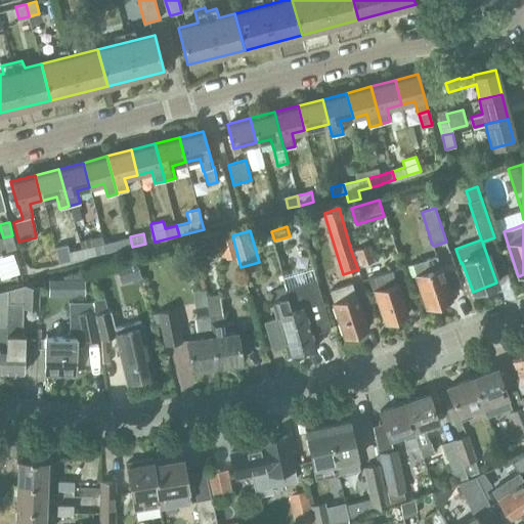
[(237,256),(232,235),(231,234),(220,237),(226,259),(237,256)]
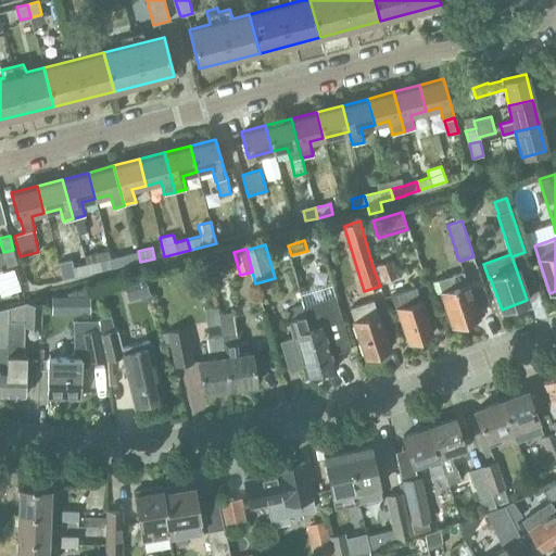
[(17,266),(13,250),(3,252),(7,268),(17,266)]
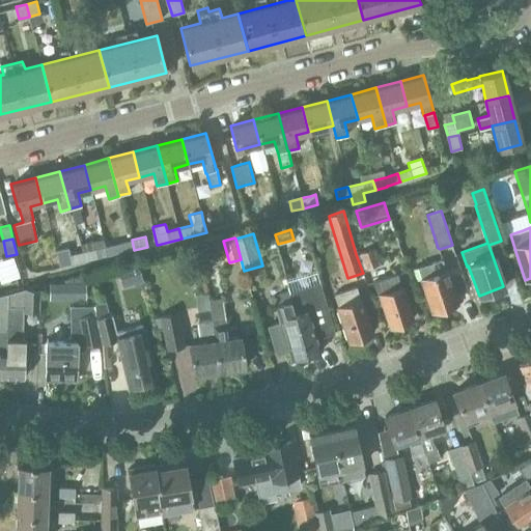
[(132,240),(118,243),(121,253),(134,250),(132,240)]
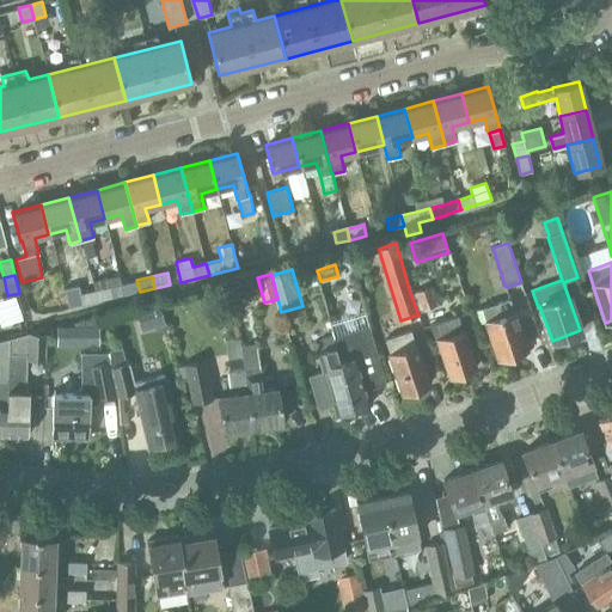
[(245,280),(228,283),(232,300),(249,297),(245,280)]
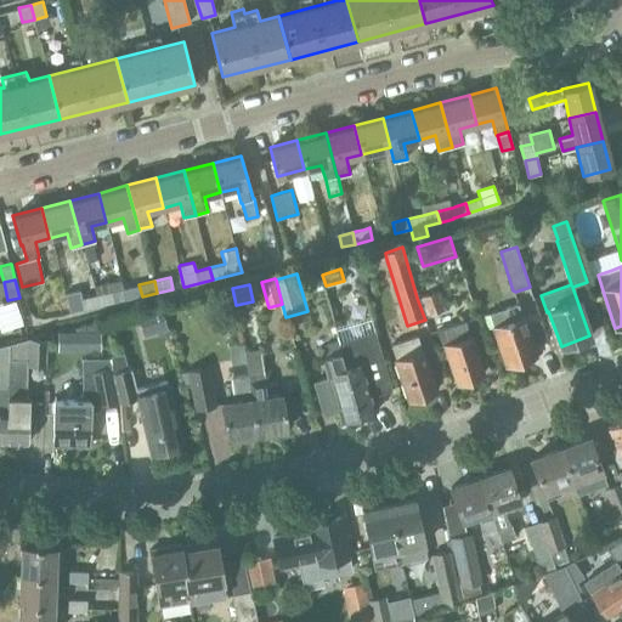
[(111,292),(97,294),(100,306),(126,300),(123,288),(111,292)]
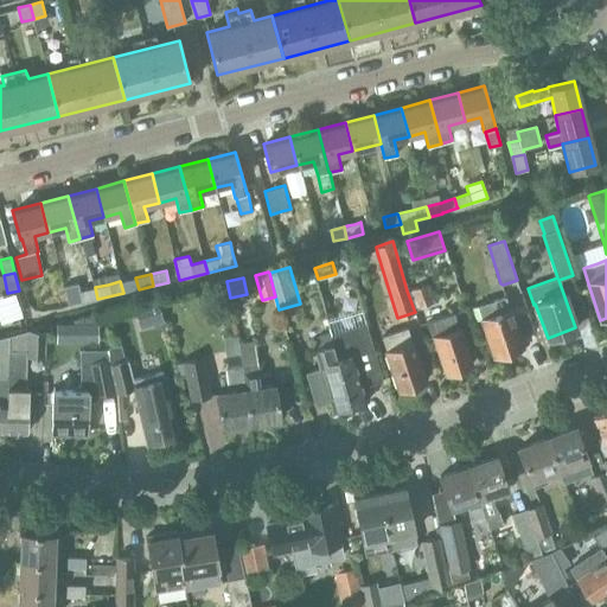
[(77,283),(64,287),(65,294),(68,305),(69,306),(81,302),(83,302),(80,292),(78,283),(77,283)]
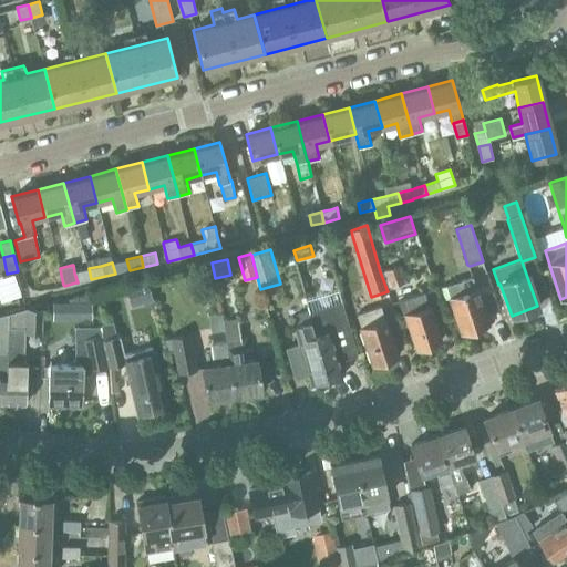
[(380,271),(387,289),(405,282),(400,266),(380,271)]
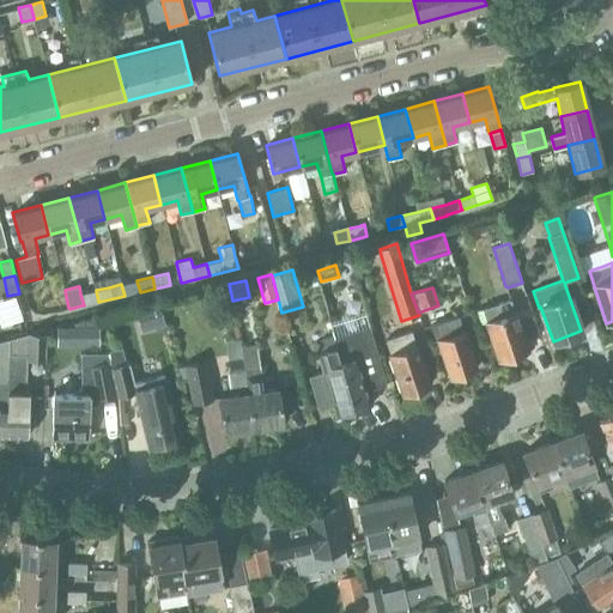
[(95,291),(80,295),(84,305),(98,302),(96,290),(95,291)]
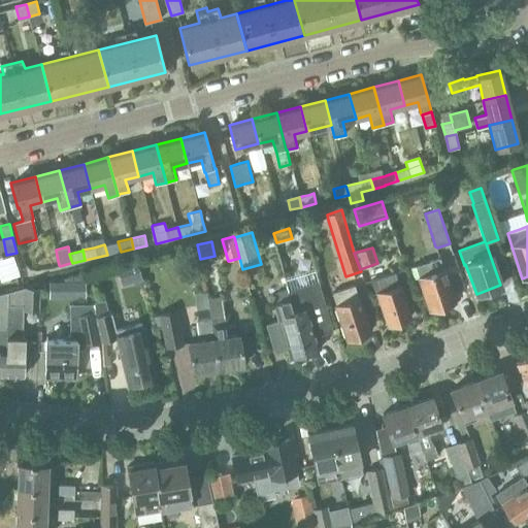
[(443,304),(455,300),(443,268),(441,269),(438,259),(425,263),(426,266),(415,270),(429,309),(431,308),(435,309),(441,307),(443,304)]
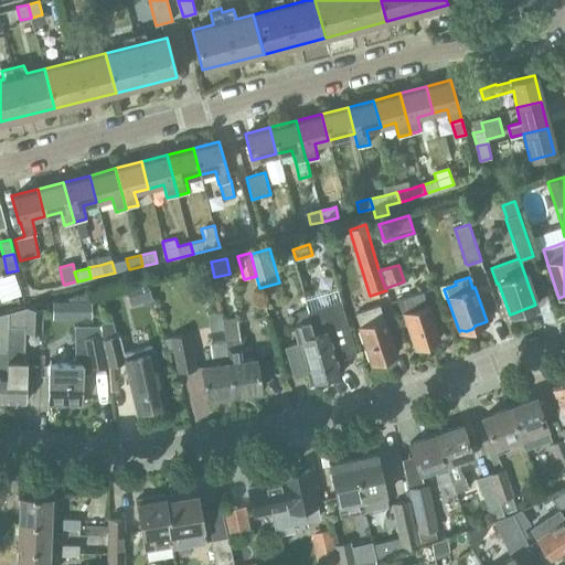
[(425,306),(420,291),(396,300),(401,316),(405,313),(415,348),(423,345),(424,348),(434,344),(433,341),(438,339),(427,306),(425,306)]
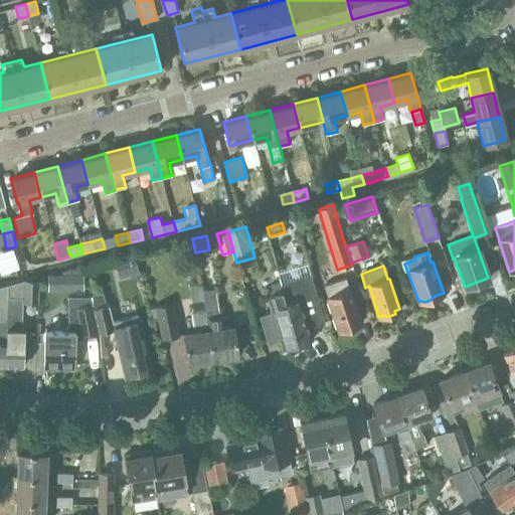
[(83,291),(83,275),(63,275),(62,275),(52,275),(52,291),(83,291)]
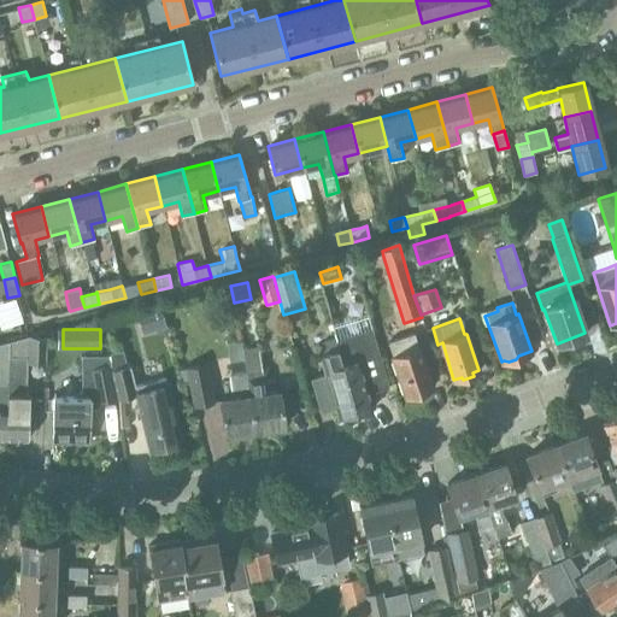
[(336,338),(334,338),(354,412),(374,406),(370,392),(388,386),(372,330),(336,340),(336,338)]
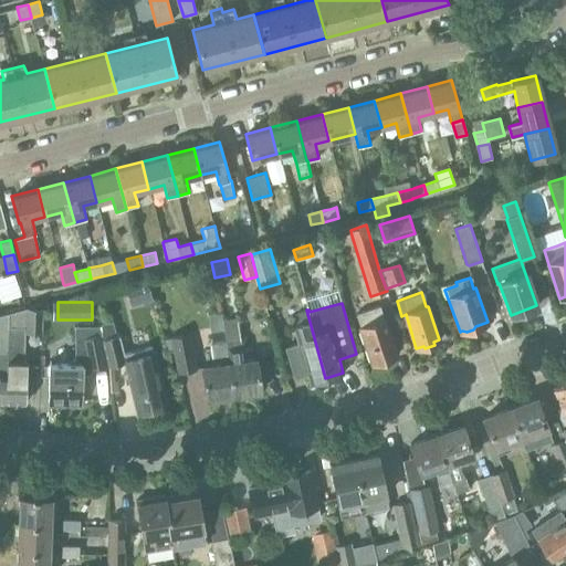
[(355,314),(373,363),(378,360),(381,362),(388,359),(389,356),(396,354),(379,305),(376,306),(355,314)]
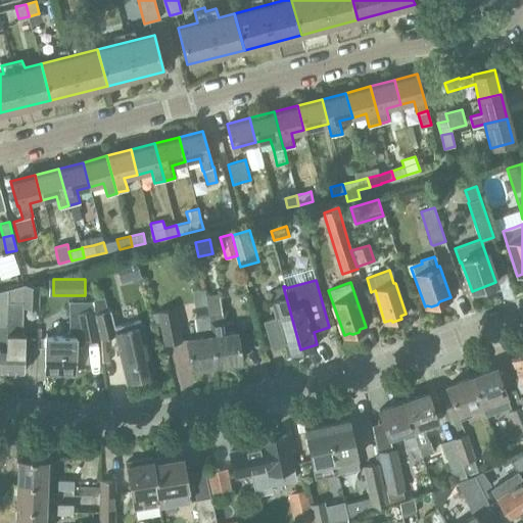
[(8,288),(7,288),(5,371),(21,371),(22,307),(39,307),(39,285),(26,285),(26,284),(8,288)]
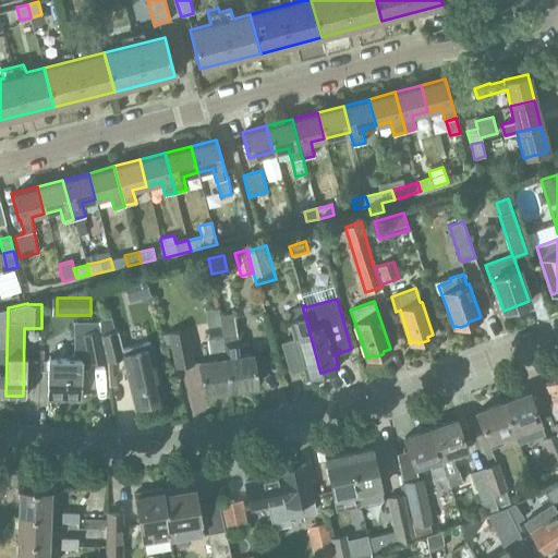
[(320,373),(302,305),(293,307),(296,318),(289,320),(305,377),(320,373)]
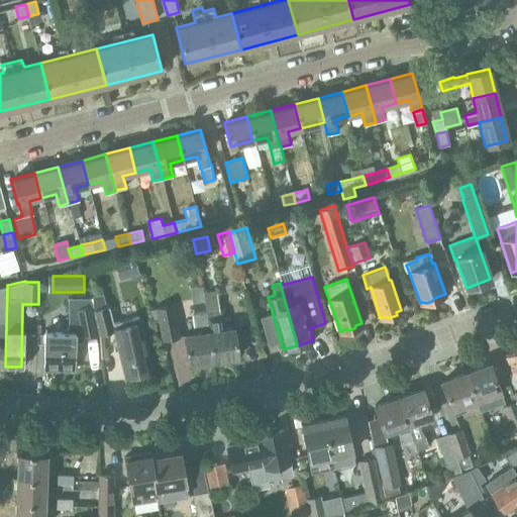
[(189,363),(191,363),(193,366),(203,365),(203,360),(214,359),(205,299),(203,292),(202,285),(190,287),(192,301),(193,313),(192,313),(195,333),(185,334),(189,363)]
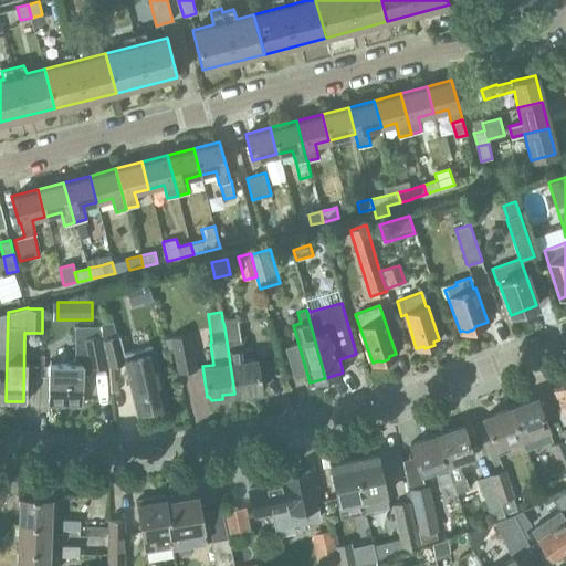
[(222,320),(224,327),(234,394),(245,391),(247,396),(258,395),(258,390),(260,390),(257,360),(244,363),(239,325),(237,317),(222,320)]
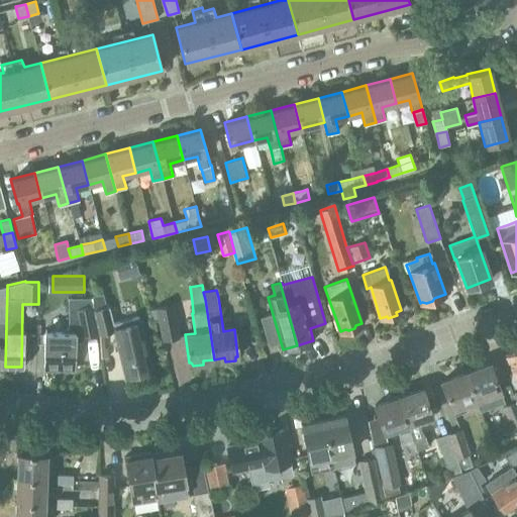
[(95,308),(106,305),(103,293),(92,296),(95,308)]
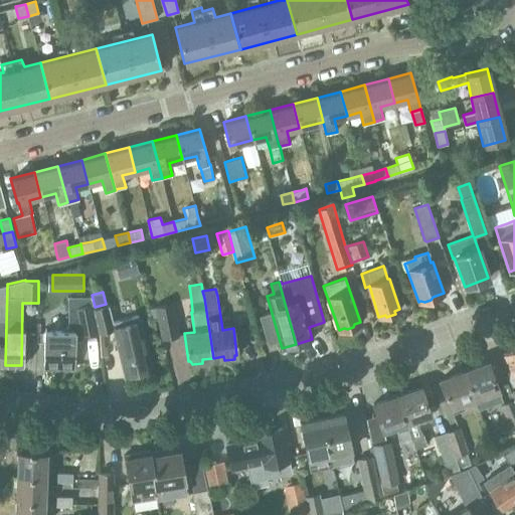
[(75,298),(74,306),(70,306),(69,320),(69,330),(44,330),(42,366),(72,367),(73,342),(73,337),(98,332),(99,332),(95,310),(94,310),(93,310),(91,305),(89,305),(90,299),(75,298)]
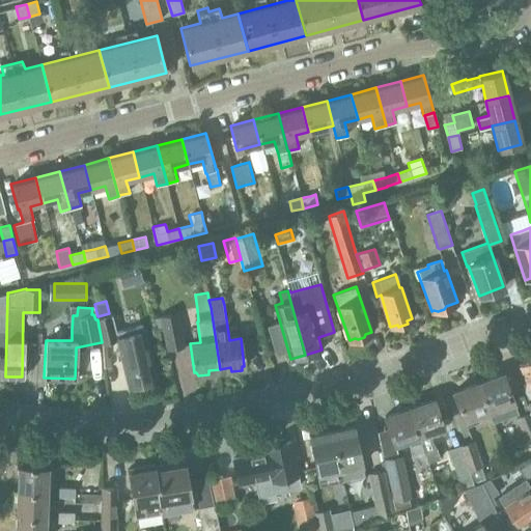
[(176,312),(160,315),(167,347),(183,344),(176,312)]
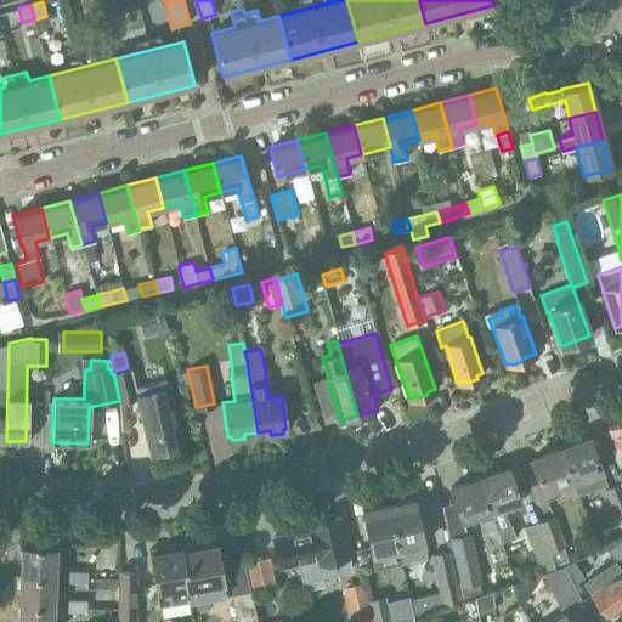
[(130,371),(114,374),(119,401),(136,396),(150,451),(181,444),(165,382),(135,389),(130,371)]
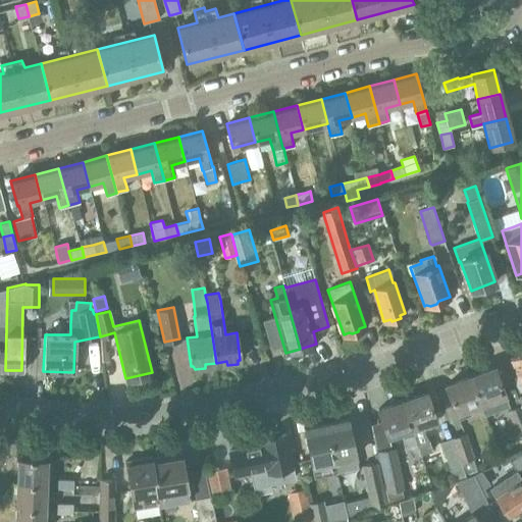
[(519,392),(521,389),(521,352),(510,359),(518,376),(513,378),(519,392)]
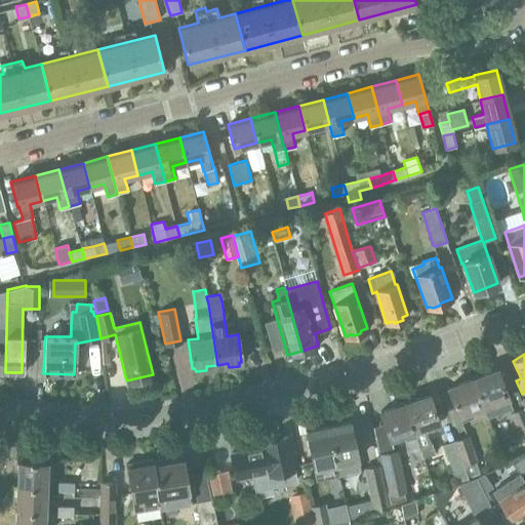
[(512,409),(508,397),(497,370),(472,379),(482,406),(482,405),(487,418),(512,409)]
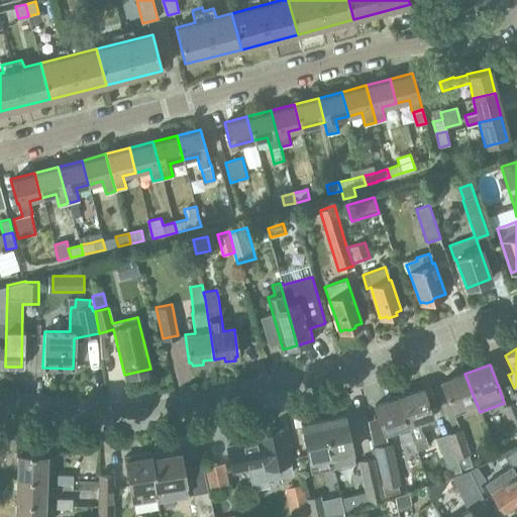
[(475,400),(464,374),(441,382),(450,408),(453,416),(466,411),(462,404),(475,400)]
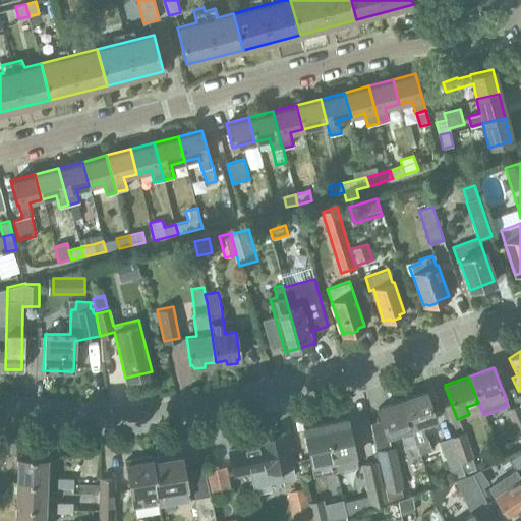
[(425,392),(401,401),(410,426),(435,418),(425,392)]
